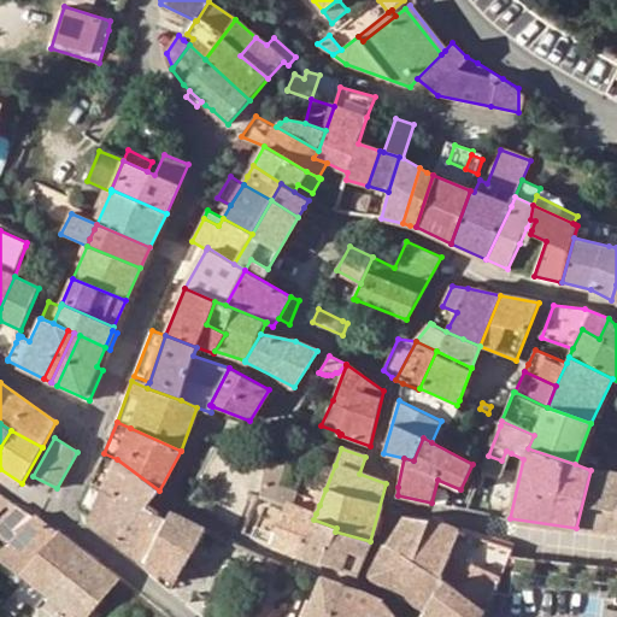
[(501,460),(488,456),(483,469),(481,472),(499,480),(511,453),(506,451),(501,460)]
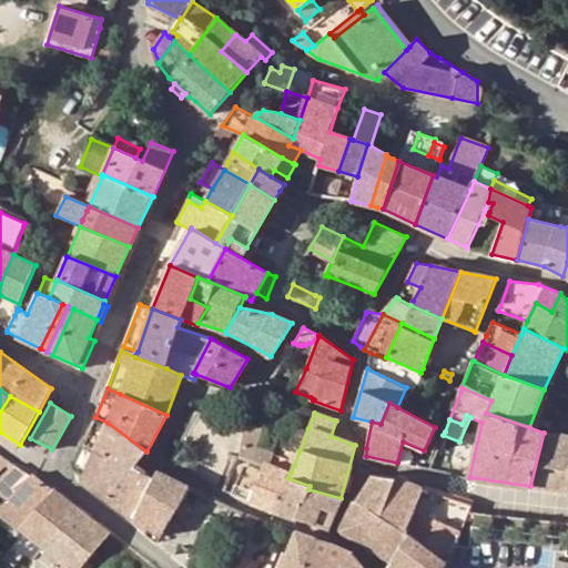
[(130,472),(137,464),(146,452),(108,423),(95,417),(84,444),(85,445),(97,449),(130,472)]
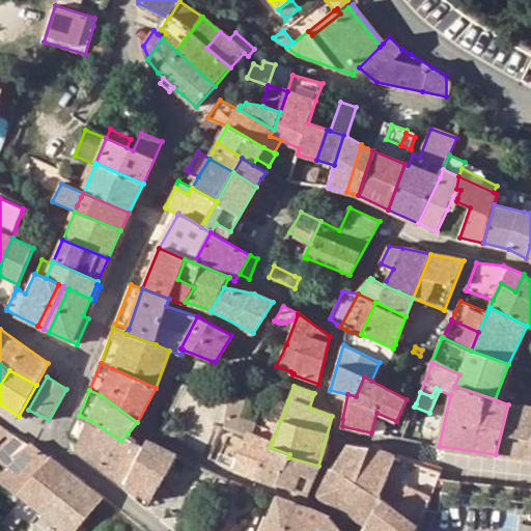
[(246,400),(230,396),(226,412),(241,417),(246,400)]
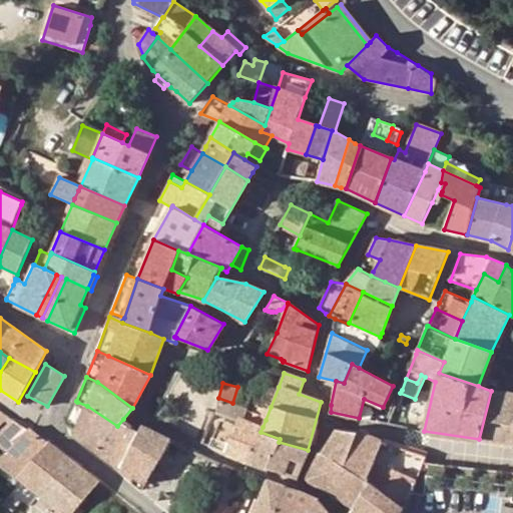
[(0,395),(16,406),(18,402),(0,390),(0,395)]
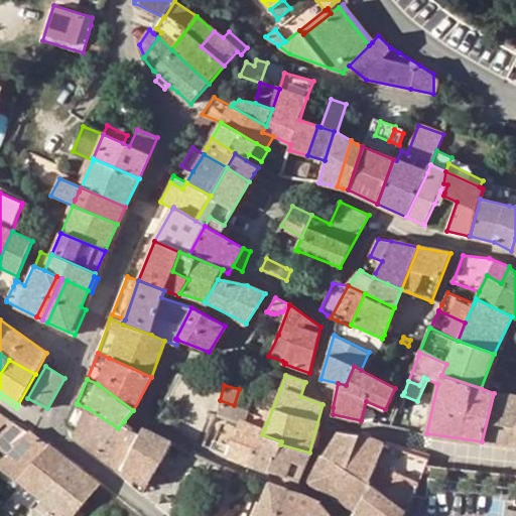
[(515,395),(494,393),(482,441),(515,445),(515,395)]
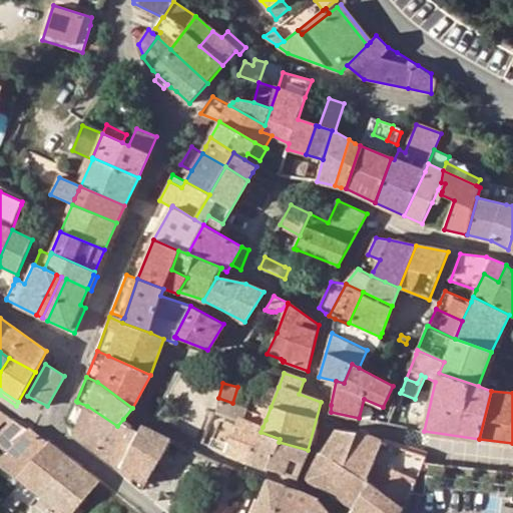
[(239,419),(239,418),(243,419),(247,409),(232,403),(218,398),(216,411),(239,419)]
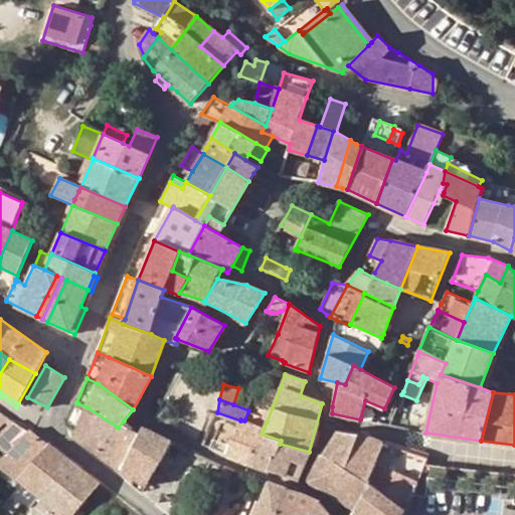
[(88,407),(77,403),(69,422),(80,426),(88,407)]
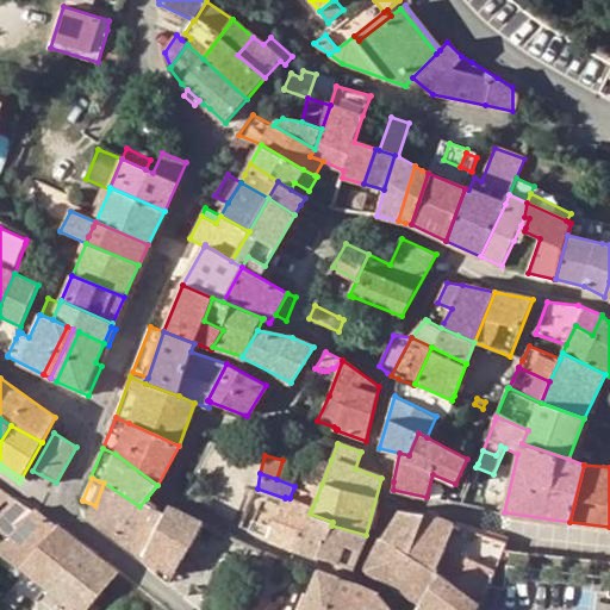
[(310,498),(316,499),(322,484),(316,481),(310,498)]
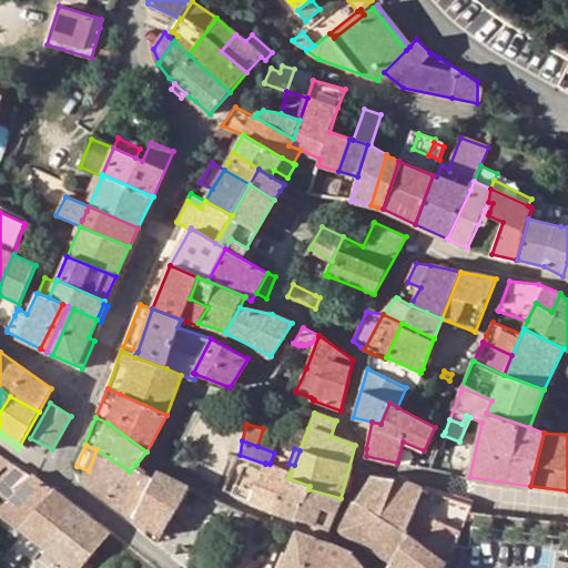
[(97,449),(89,470),(83,480),(112,501),(130,472),(97,449)]
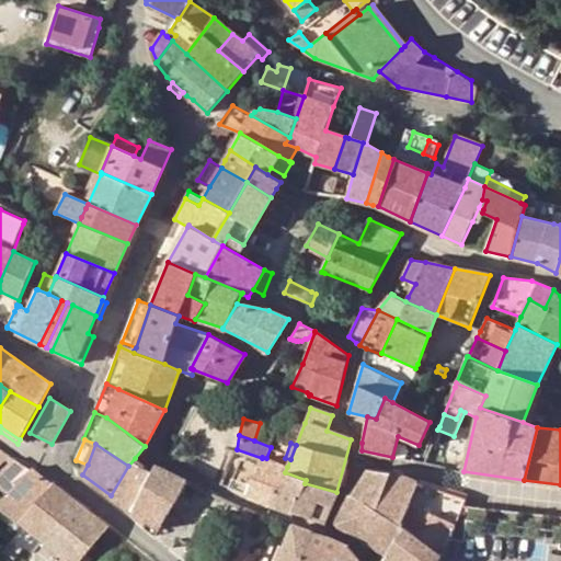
[(271,504),(285,472),(287,467),(266,458),(262,457),(262,458),(237,449),(235,449),(232,451),(219,483),(271,504)]
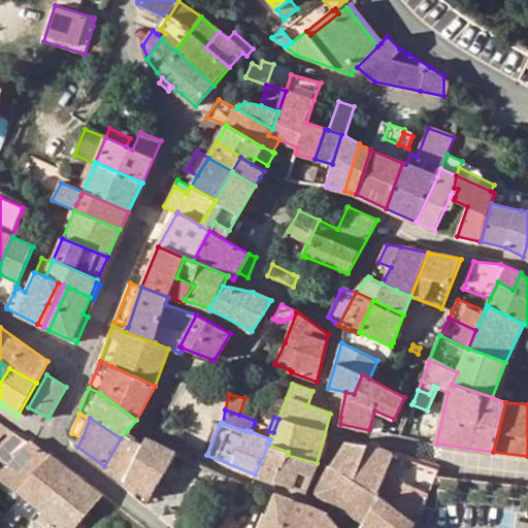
[(32,440),(30,441),(14,431),(0,444),(0,455),(8,464),(0,472),(0,477),(39,510),(72,471),(51,455),(50,455),(32,440)]
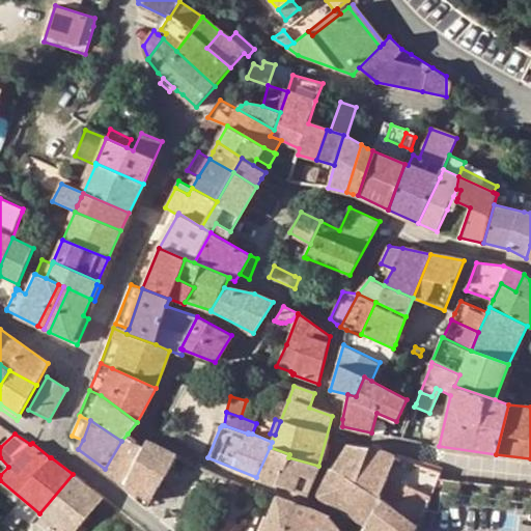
[(121,441),(105,469),(126,484),(144,446),(128,434),(121,441)]
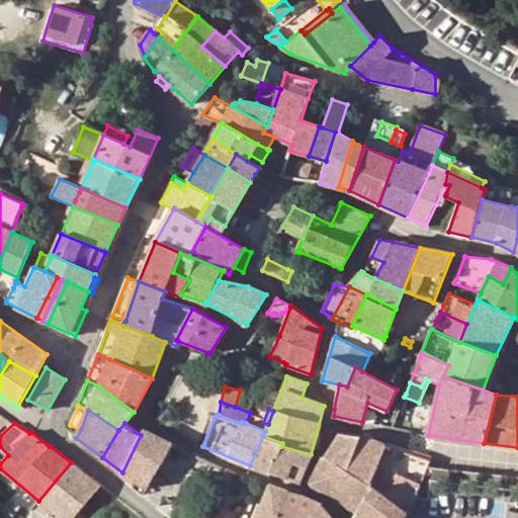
[(138,481),(148,488),(173,444),(144,430),(141,435),(122,472),(138,481)]
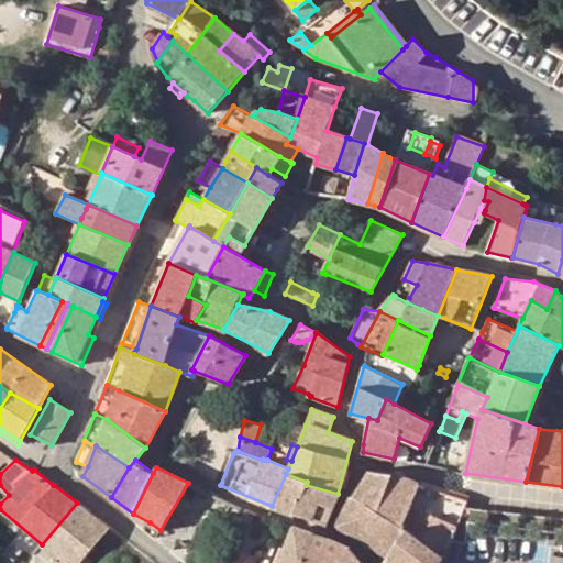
[(378,511),(393,474),(370,471),(354,495),(339,525),(388,556),(406,528),(404,527),(378,511)]
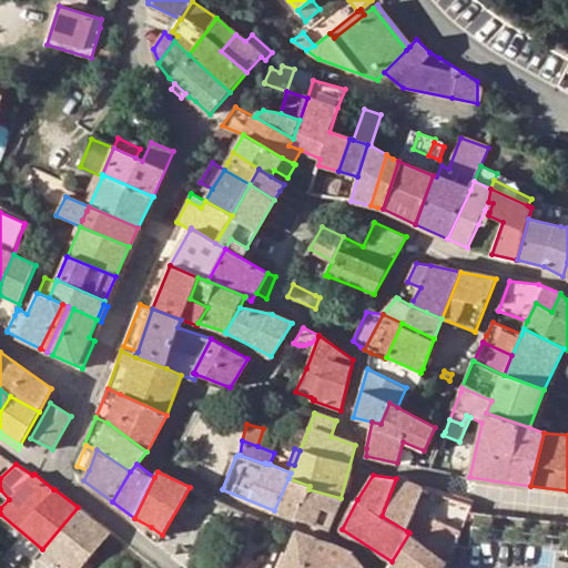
[(288,478),(274,510),(297,519),(308,489),(310,486),(288,478)]
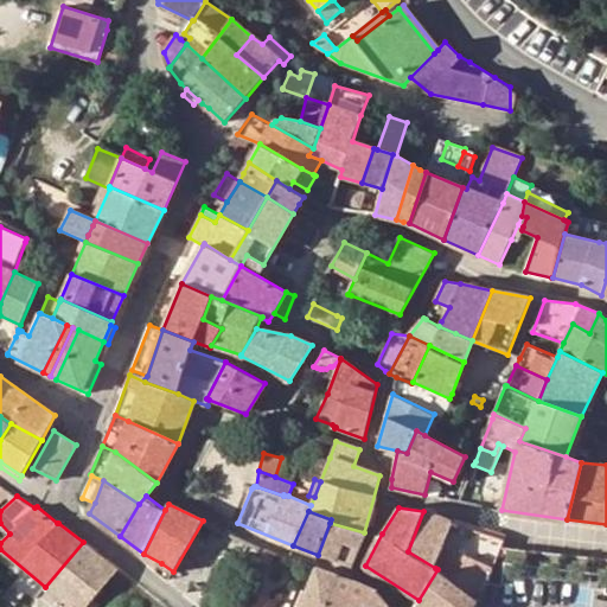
[(435,568),(452,522),(423,511),(408,551),(435,568)]
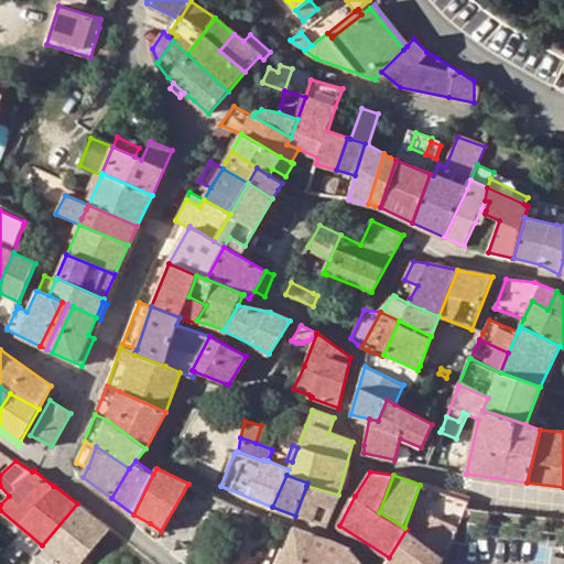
[(420,485),(469,501),(470,497),(422,480),(420,485)]
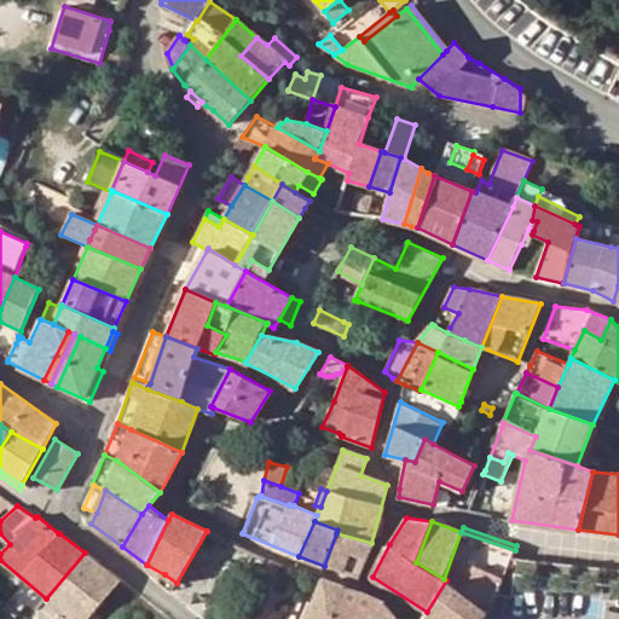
[(247,568),(255,553),(207,531),(177,583),(195,594),(210,605),(219,593),(221,584),(232,561),(247,568)]
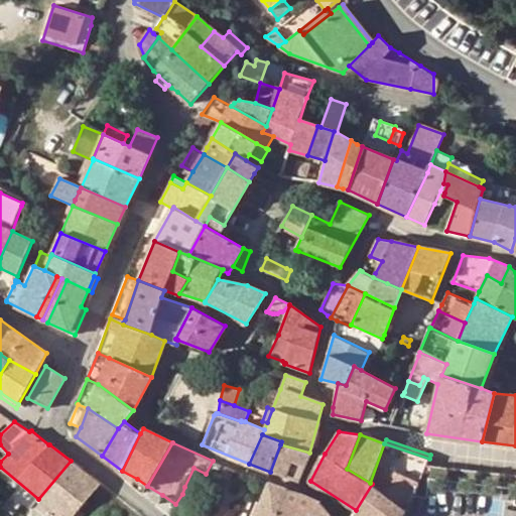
[(370,483),(372,484),(406,510),(416,493),(429,459),(384,443),(370,483)]
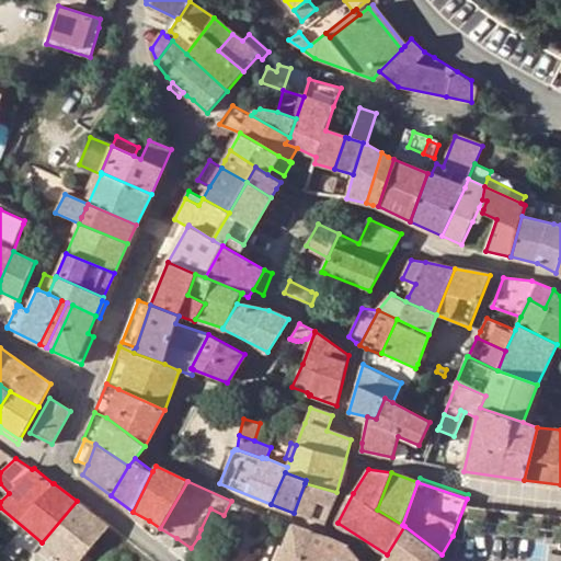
[(294,513),(322,522),(336,492),(305,483),(294,513)]
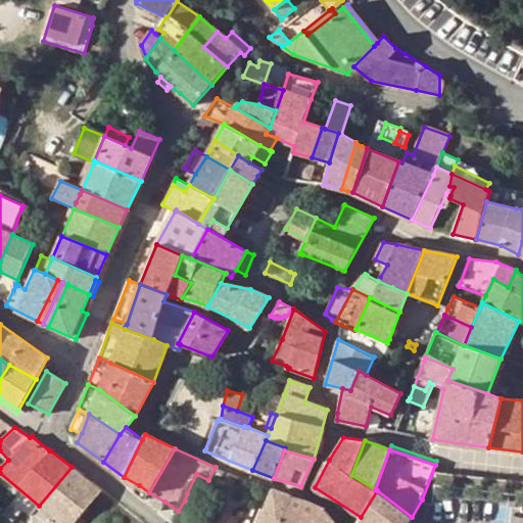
[(57,522),(75,522),(81,516),(101,491),(72,467),(39,506),(52,516),(59,521),(57,522)]
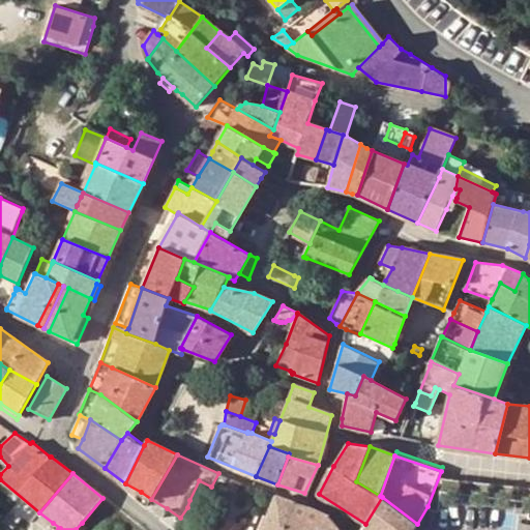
[(226,505),(240,483),(231,479),(217,499),(226,505)]
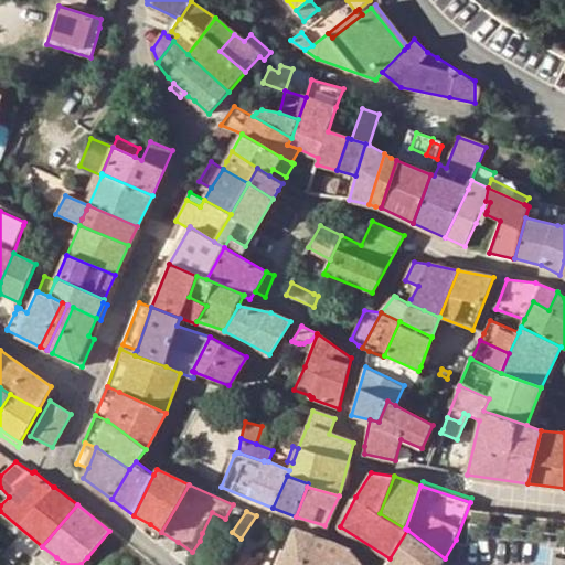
[(161,532),(150,524),(146,531),(156,539),(161,532)]
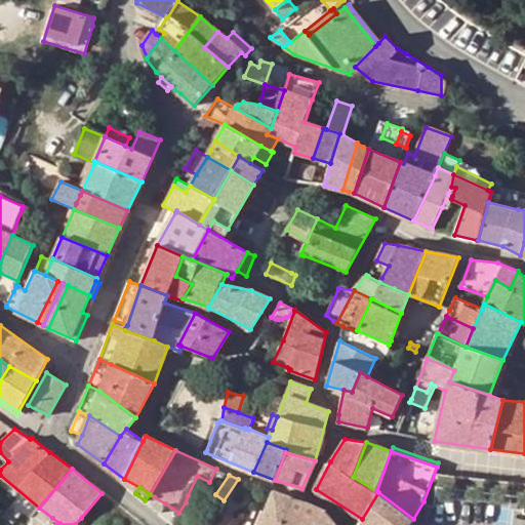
[(283,524),(294,498),(275,492),(267,512),(260,524),(283,524)]
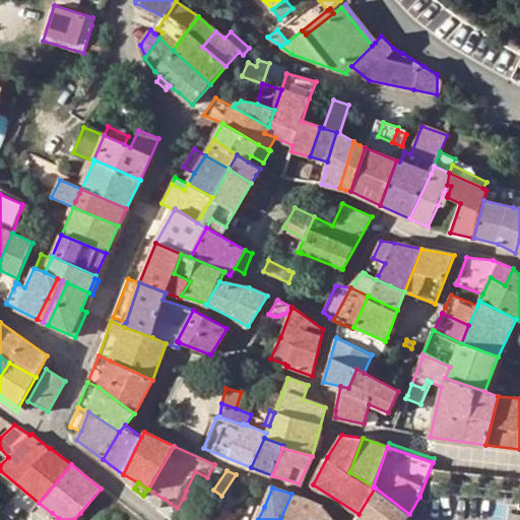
[(405,519),(406,519),(409,514),(375,488),(359,514),(354,519),(405,519)]
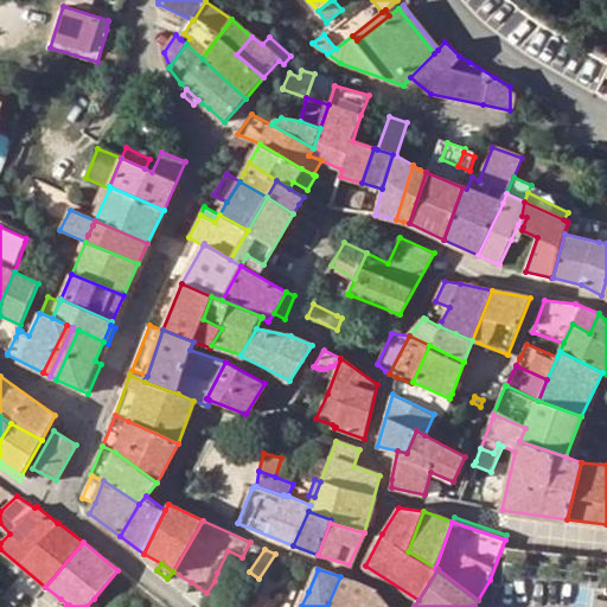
[(167,579),(184,593),(191,582),(173,572),(167,579)]
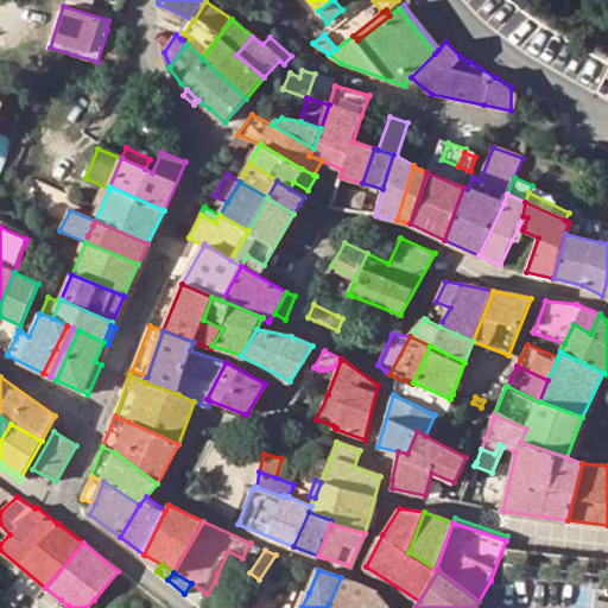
[(328,607),(390,607),(377,593),(341,577),(328,607)]
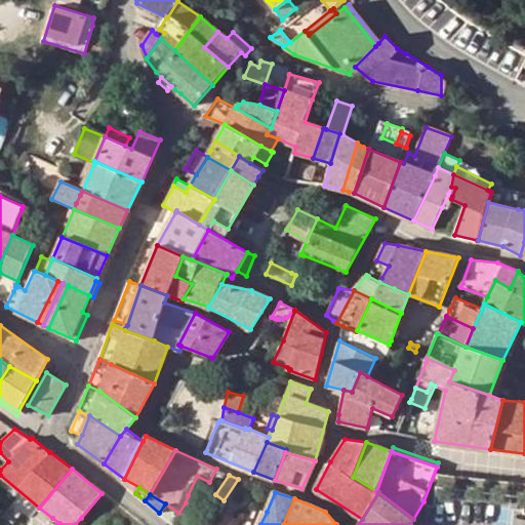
[(246,524),(212,499),(194,524),(246,524)]
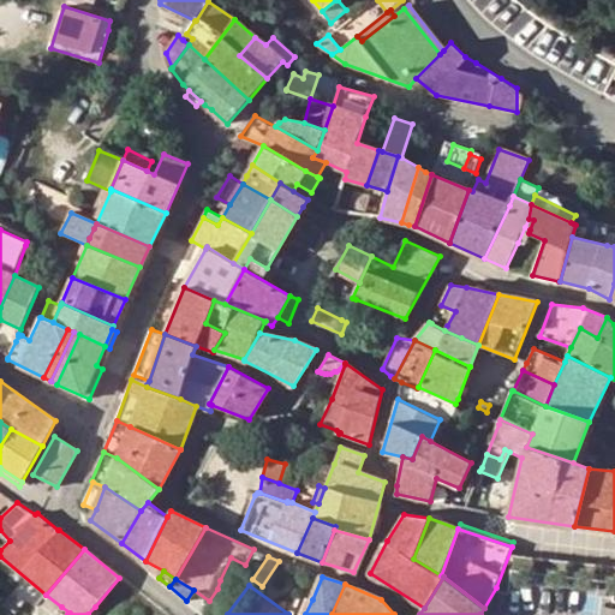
[(16,595),(3,609),(9,614),(16,614),(27,603),(25,602),(21,607),(16,603),(19,598),(16,595)]
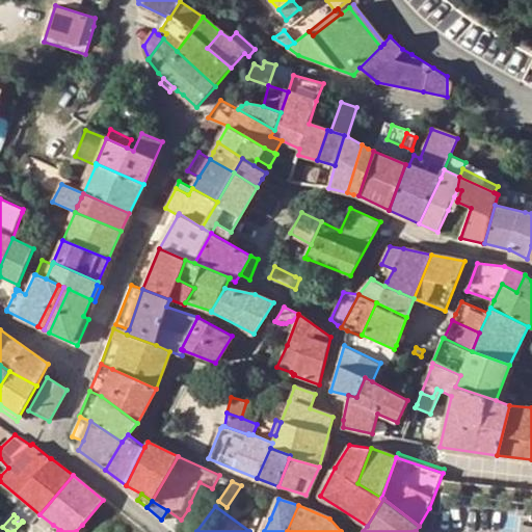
[(53,525),(40,514),(32,521),(47,531),(53,525)]
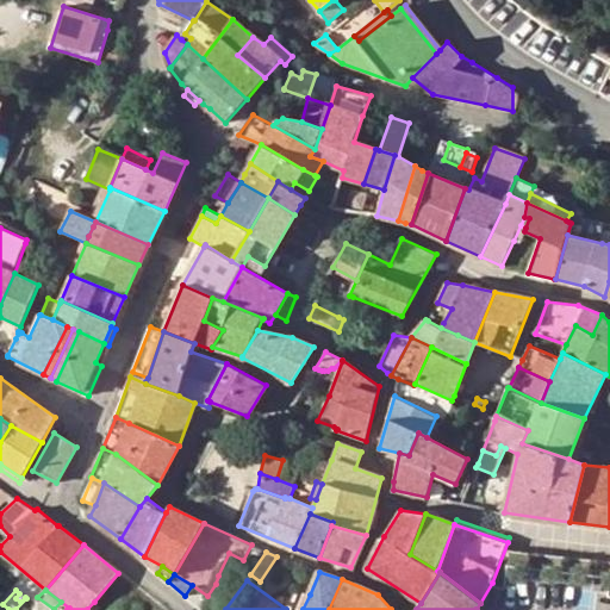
[(302,609),(303,609),(310,595),(302,592),(296,608),(302,609)]
